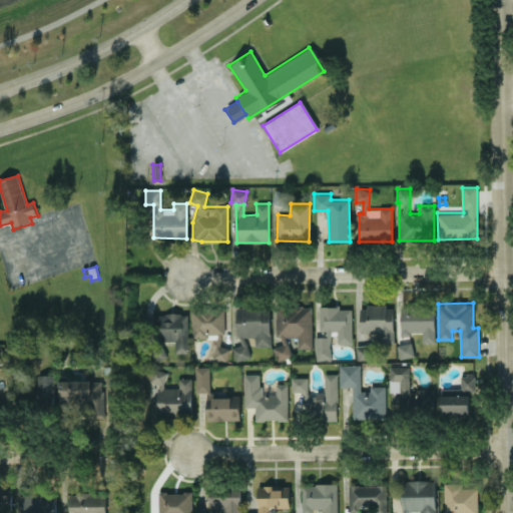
[(313,348),(312,306),(276,307),(276,337),(298,336),(298,348),(313,348)]
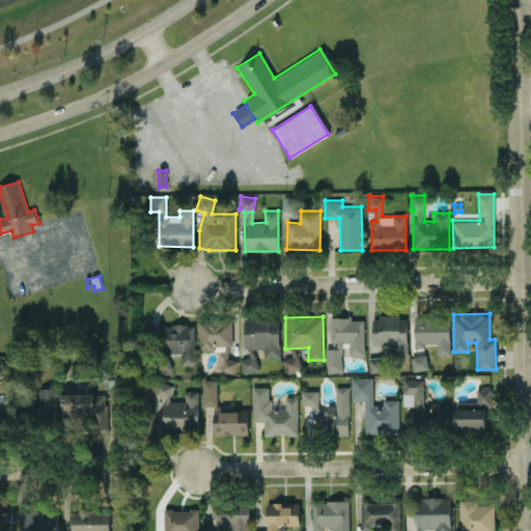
[(408,354),(407,316),(372,317),(372,344),(389,344),(390,355),(408,354)]
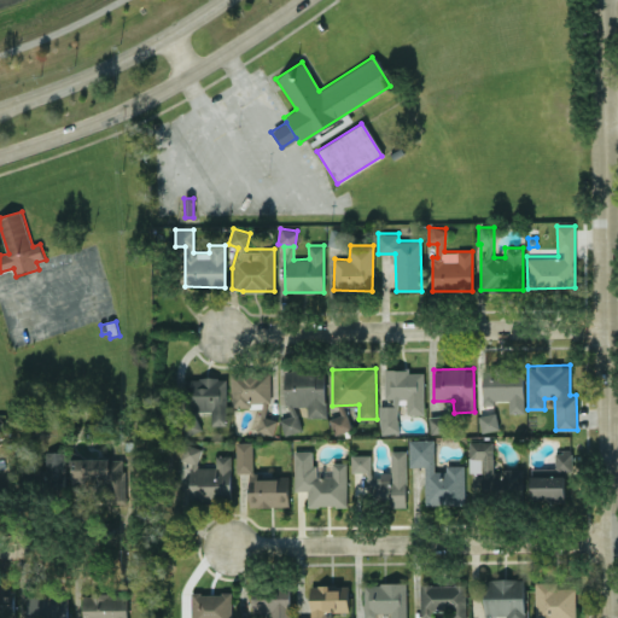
[(482,404),(494,404),(494,401),(508,401),(508,412),(523,412),(524,368),(483,368),(482,404)]
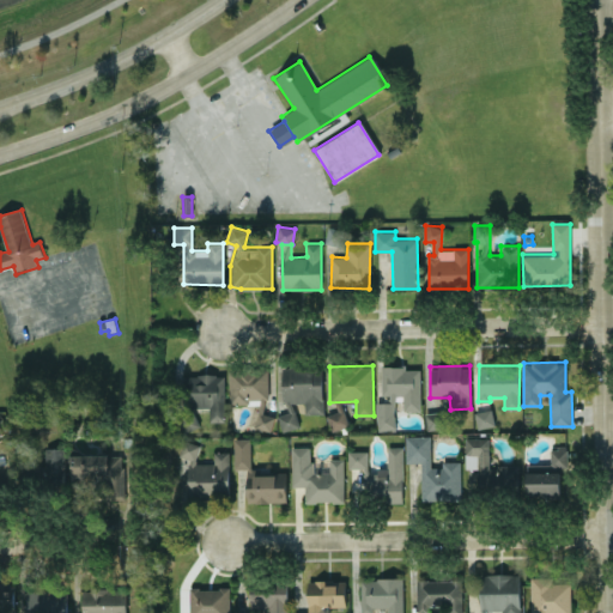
[(323,413),(322,366),(281,368),(283,402),(304,401),(304,413),(323,413)]
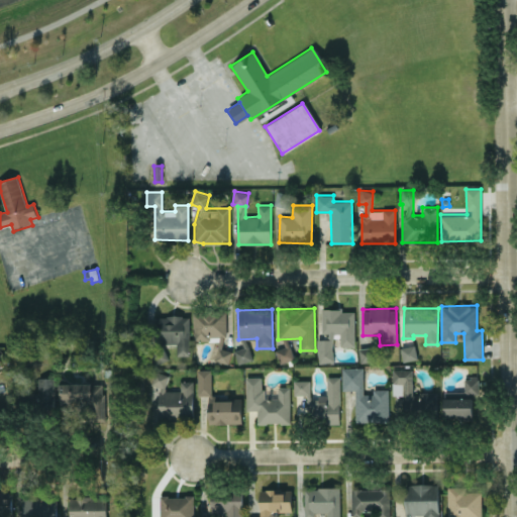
[(354,346),(354,309),(321,309),(321,333),(328,333),(328,339),(317,339),(318,363),(333,362),(332,333),(339,333),(340,346),(354,346)]
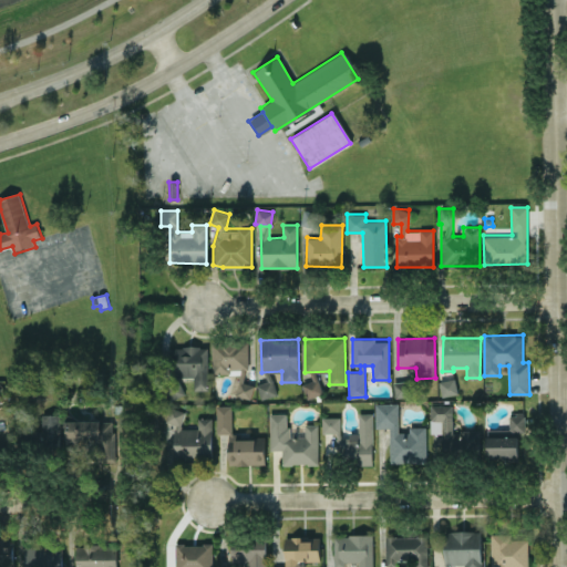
[(247,340),(212,340),(212,373),(229,373),(229,369),(239,369),(238,397),(253,397),(253,383),(247,383),(247,340)]
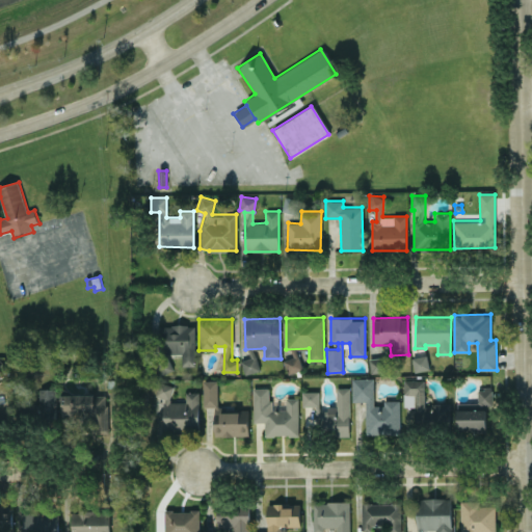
[(194,324),(160,325),(161,353),(181,353),(182,366),(195,365),(194,324)]
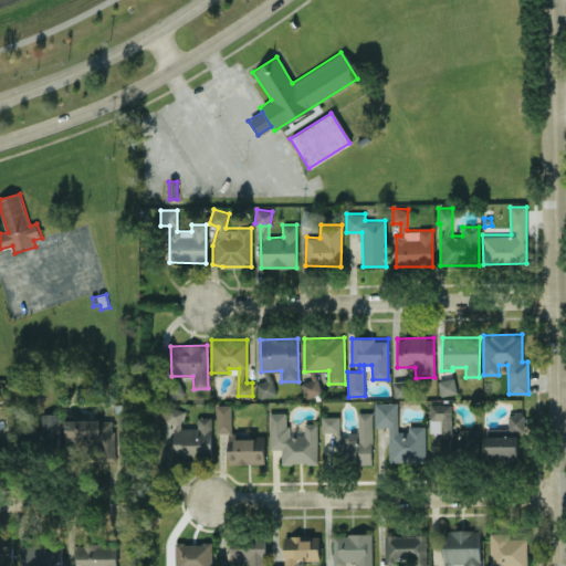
[(275,395),(271,370),(263,371),(265,380),(257,383),(260,398),(275,395)]
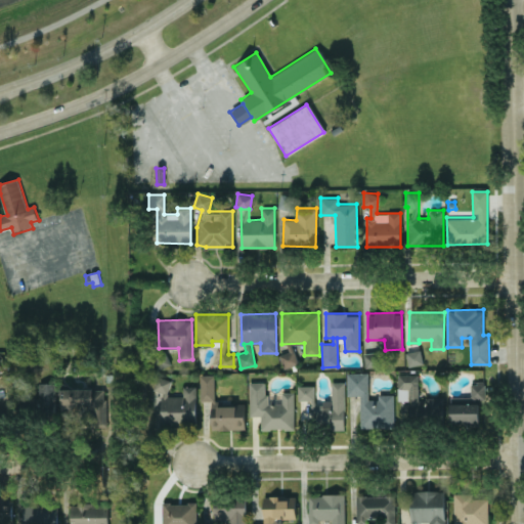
[(294,350),(279,355),(284,368),(298,363),(294,350)]
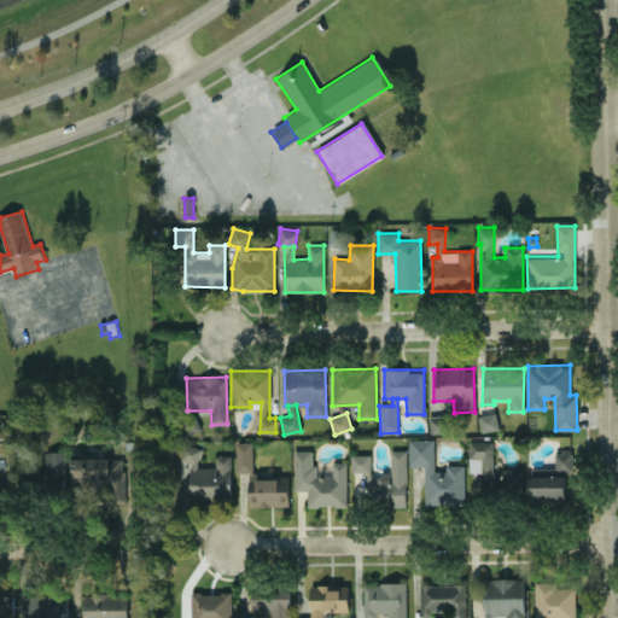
[(481,432),(499,430),(496,413),(478,415),(481,432)]
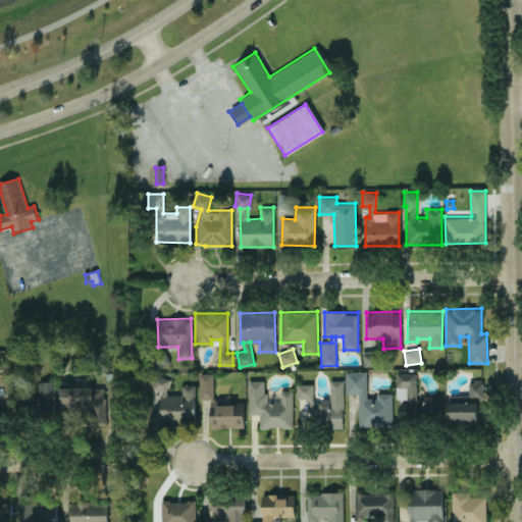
[(363,365),(379,365),(378,351),(362,351),(363,365)]
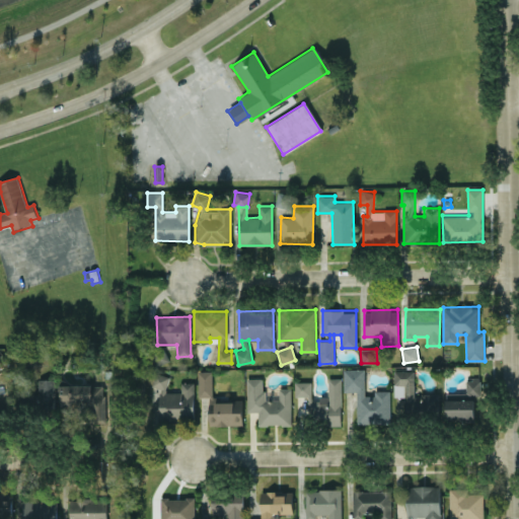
[(357,424),(390,424),(389,390),(374,390),(374,395),(365,395),(365,368),(344,369),(344,391),(356,391),(357,424)]
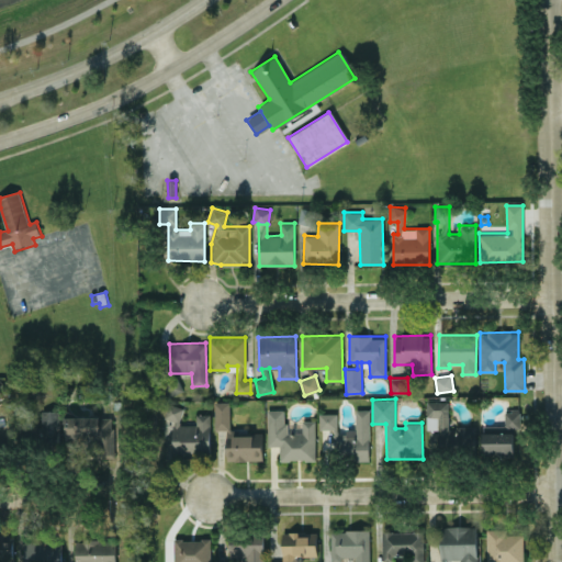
[(14,400),(36,400),(36,414),(14,414),(14,400)]
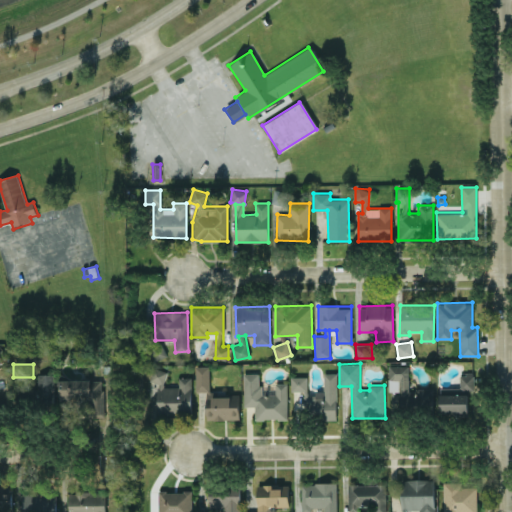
[(409,365),(388,365),(388,391),(398,391),(398,411),(432,411),(432,388),(409,388),(409,365)]
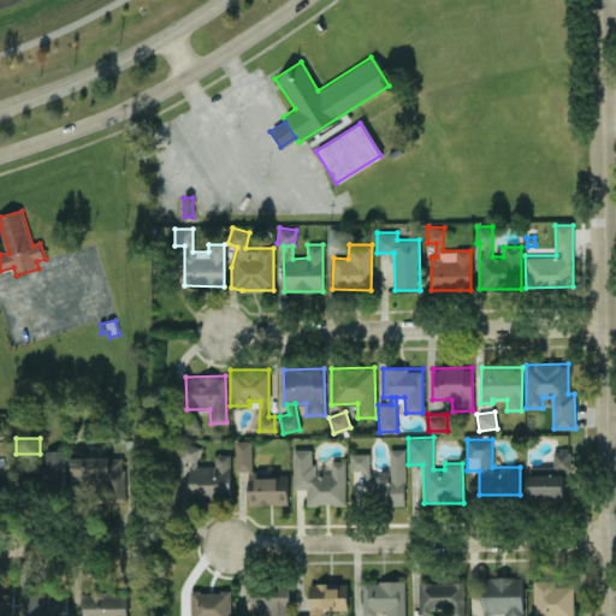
[(252,440),(235,440),(236,471),(248,471),(249,505),(288,504),(288,475),(253,477),(252,440)]
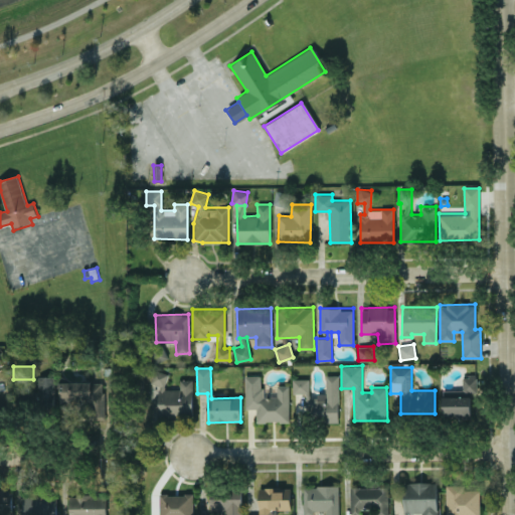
[(192,379),(179,379),(180,388),(166,388),(166,371),(152,371),(152,384),(158,384),(159,417),(193,417),(192,379)]
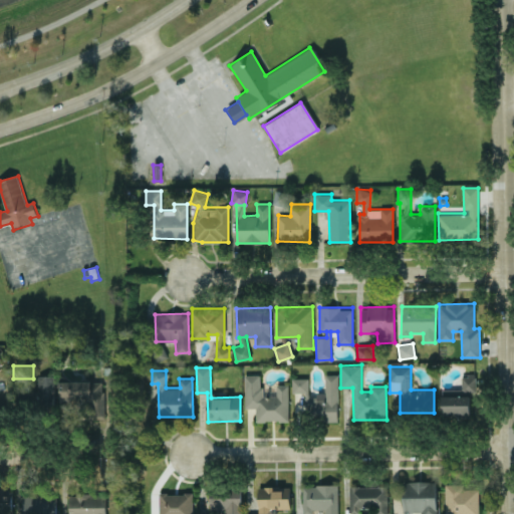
[(245,408),(255,408),(256,422),(288,421),(288,383),(276,384),(276,396),(261,396),(261,374),(245,374),(245,408)]
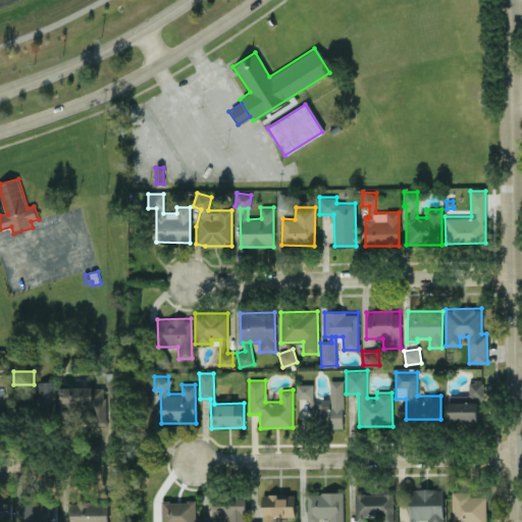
[(343,427),(343,380),(330,380),(330,399),(320,399),(320,401),(307,401),(307,427),(343,427)]
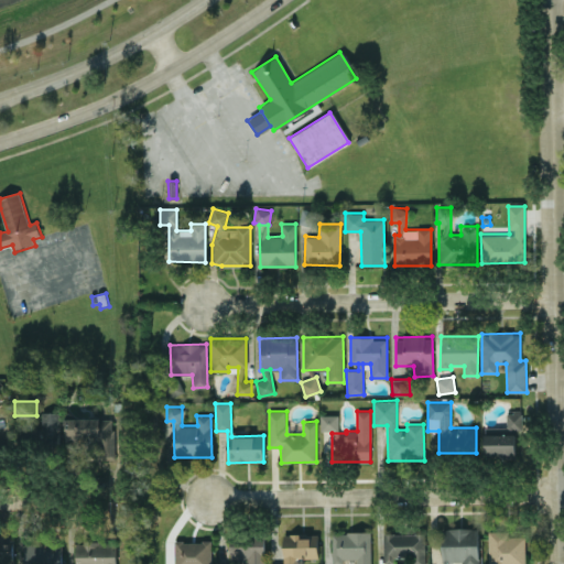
[(485,459),(517,458),(516,430),(522,430),(521,411),(506,411),(506,426),(484,427),(485,459)]
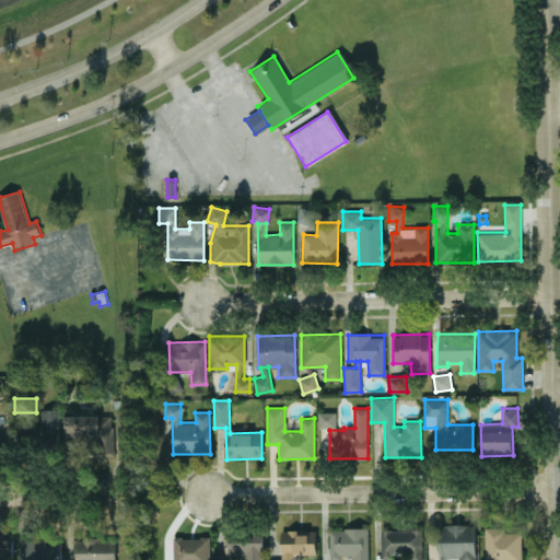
[(59,409),(59,457),(16,457),(16,434),(39,434),(39,409),(59,409)]
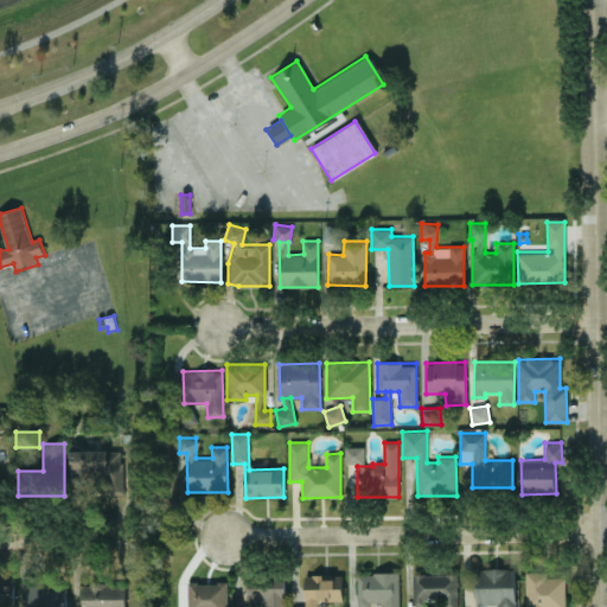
[(364,446),(345,447),(345,464),(364,464),(364,446)]
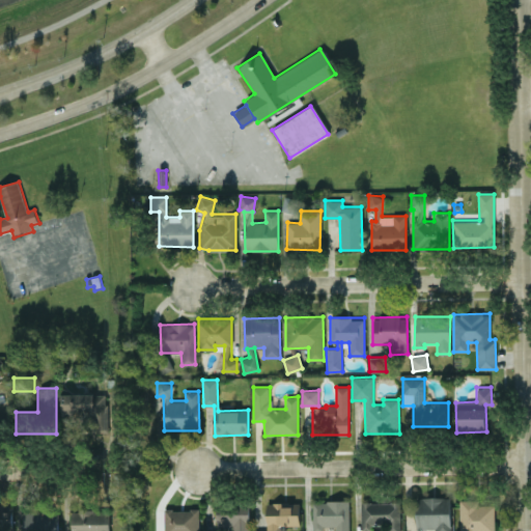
[(59,393),(93,392),(93,394),(105,394),(105,407),(106,406),(107,420),(103,420),(103,431),(89,431),(89,421),(75,421),(75,432),(60,432),(59,393)]
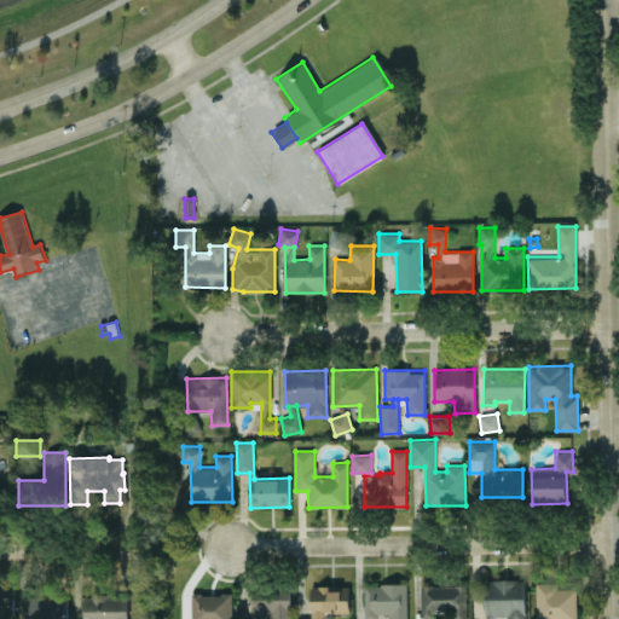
[(526,618),(525,579),(484,580),(485,617),(507,615),(505,618),(526,618)]
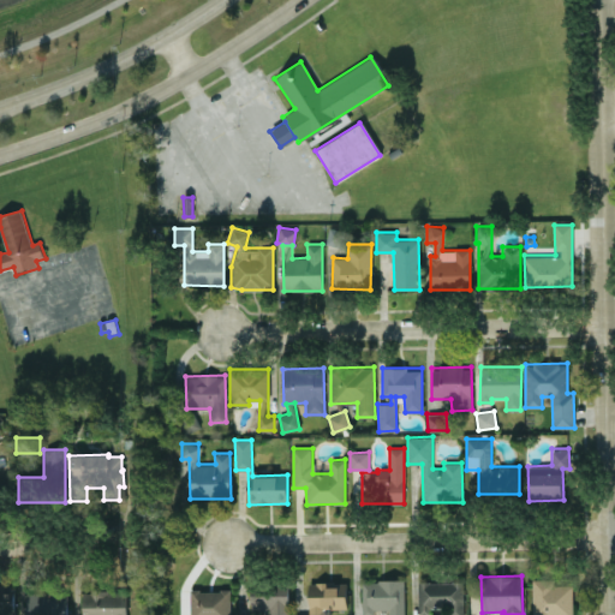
[(572,614),(573,584),(554,584),(554,579),(532,579),(532,614),(572,614)]
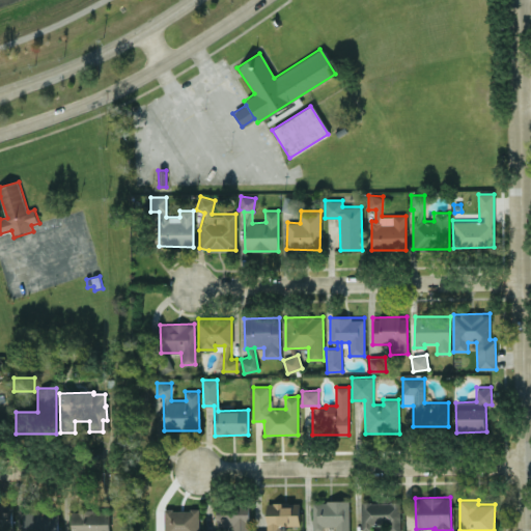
[(348,530),(348,501),(313,501),(313,530),(319,530),(319,526),(335,526),(335,530),(348,530)]
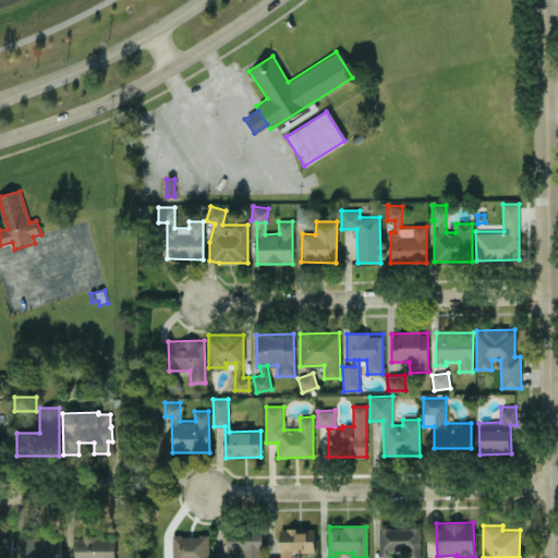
[(378,528),(379,555),(405,555),(405,557),(420,557),(420,526),(378,528)]
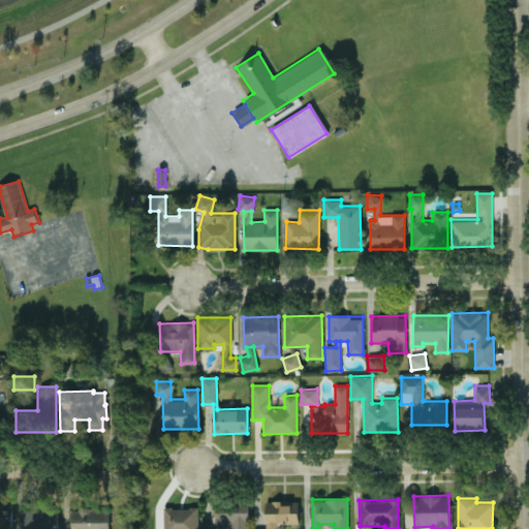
[(266,527),(278,527),(278,523),(299,523),(298,500),(266,501),(266,527)]
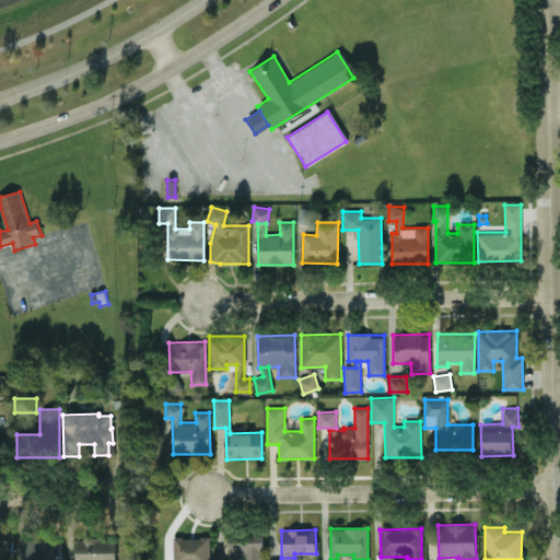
[(0,559),(0,532),(8,532),(8,535),(12,535),(12,552),(9,552),(9,559),(0,559)]
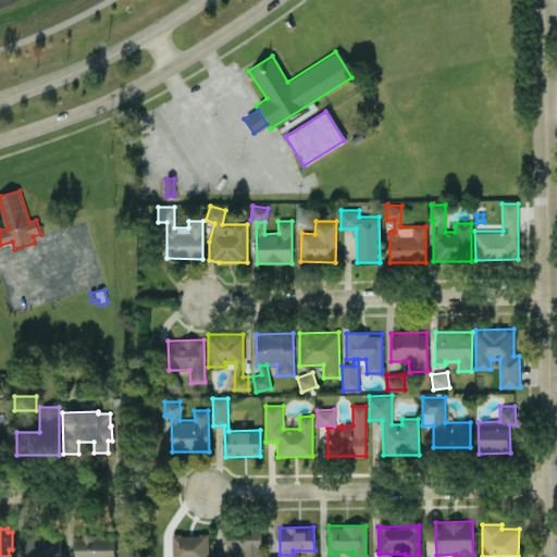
[(227,552),(243,552),(243,556),(261,556),(261,529),(226,530),(227,552)]
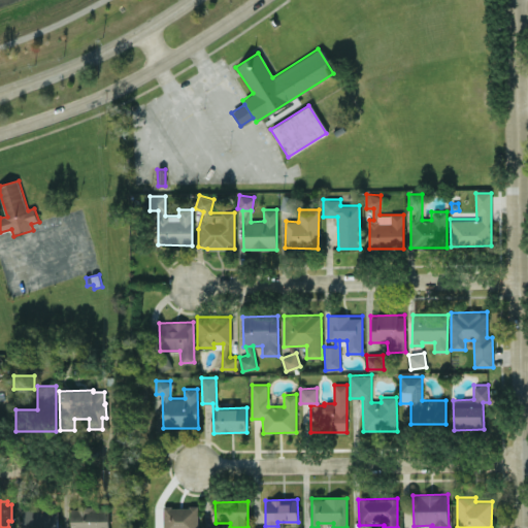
[(107,508),(107,527),(70,527),(70,508),(77,508),(77,504),(93,504),(93,508),(107,508)]
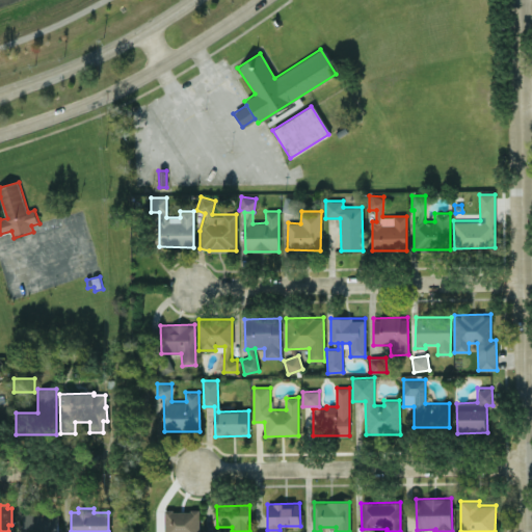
[(200,531),(200,510),(163,510),(163,531),(200,531)]
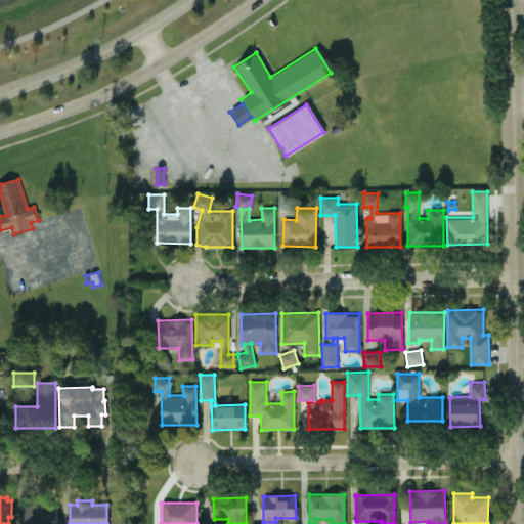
[(22,504),(22,523),(56,523),(56,507),(48,507),(48,504),(22,504)]
